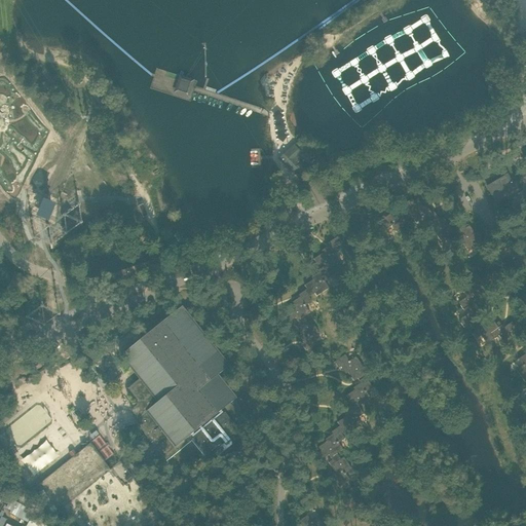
[(296,174),(301,180),(310,172),(301,162),(300,164),(296,160),(302,154),(294,145),(278,159),(292,173),(294,170),(297,173),(296,174)]
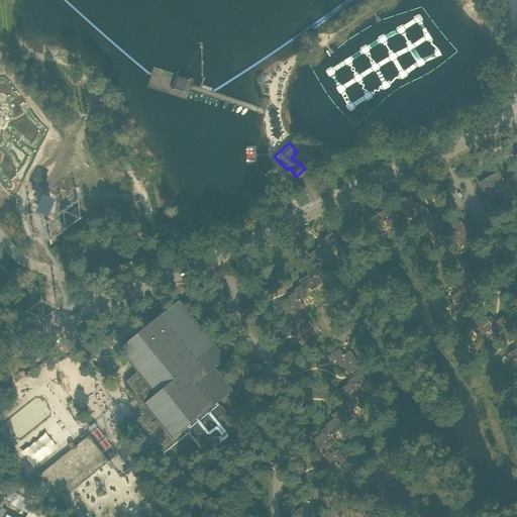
[(479,184),(487,198),(507,186),(499,173),(479,184)]
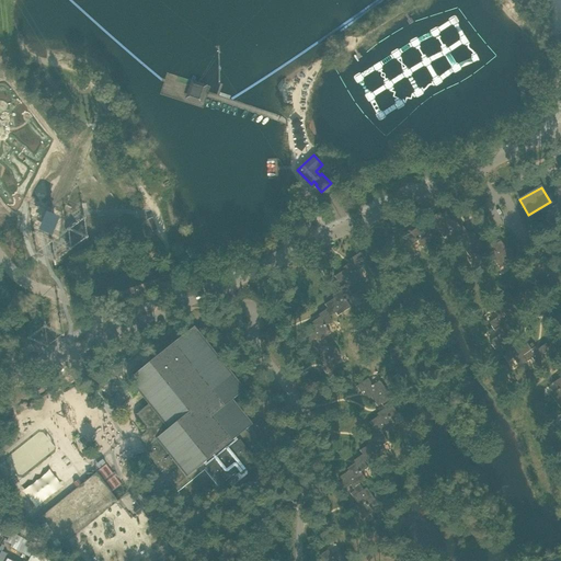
[(455,240),(460,237),(467,231),(462,226),(460,227),(454,219),(451,220),(445,212),(442,215),(439,212),(433,216),(437,222),(432,227),(436,233),(438,231),(444,238),(450,233),(455,240)]
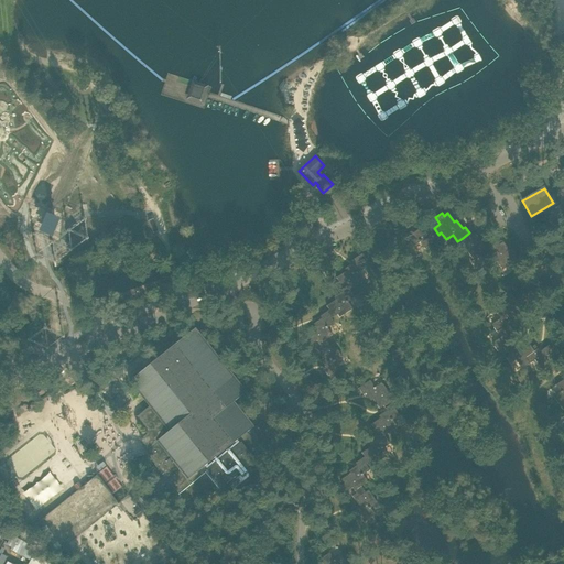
[(46,218),(39,232),(41,234),(43,234),(54,239),(58,224),(46,218)]
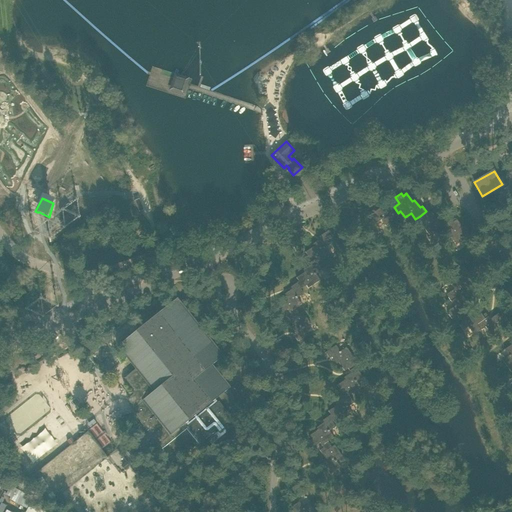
[(395,215),(398,213),(394,207),(392,203),(384,209),(382,206),(375,212),(373,210),(367,214),(375,224),(381,220),(385,226),(397,218),(395,215)]
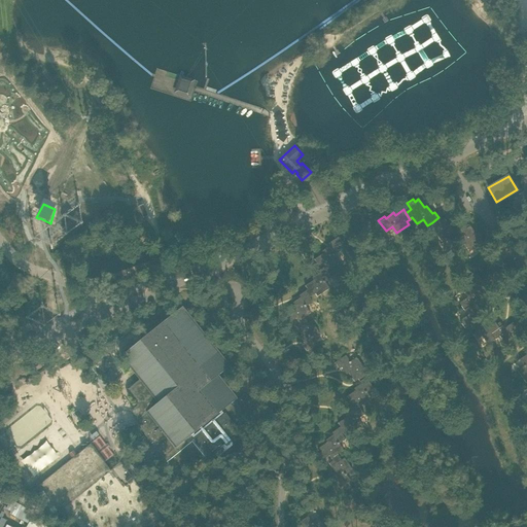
[(453,244),(460,239),(462,237),(458,231),(457,232),(452,224),(449,225),(444,217),(440,220),(438,217),(432,222),(435,227),(432,230),(442,242),(448,238),(453,244)]
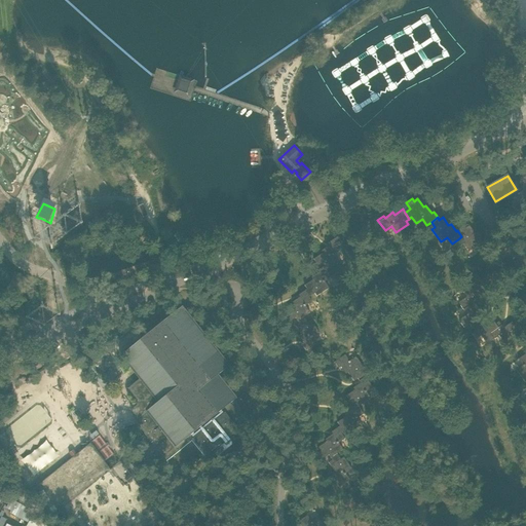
[(461,236),(459,238),(467,250),(474,246),(478,252),(489,245),(485,238),(483,239),(477,232),(475,233),(470,225),(465,228),(463,225),(457,230),(461,236)]
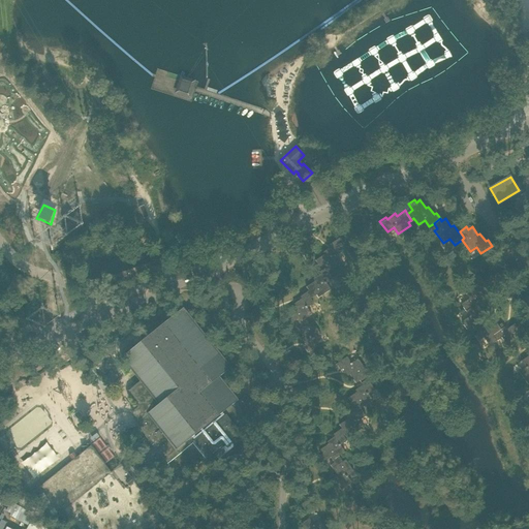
[(315,267),(320,274),(327,283),(333,279),(328,271),(331,270),(340,263),(336,256),(342,252),(340,248),(345,244),(341,238),(329,245),(330,247),(322,253),(323,255),(315,260),(318,265),(315,267)]
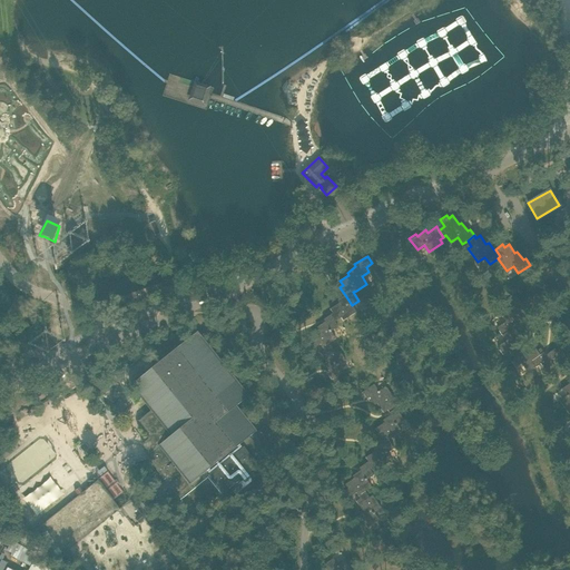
[(323,320),(325,322),(331,331),(337,327),(334,322),(340,318),(342,321),(356,312),(352,305),(345,295),(337,301),(338,303),(330,310),(333,314),(323,320)]
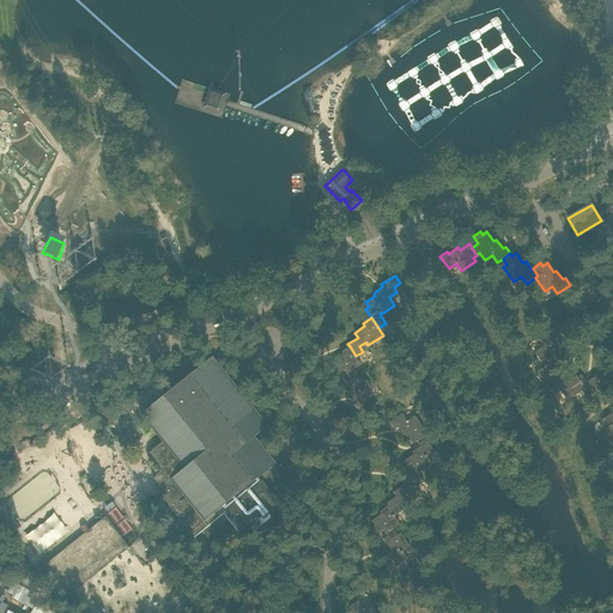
[(534,352),(540,362),(545,358),(551,368),(558,363),(559,362),(552,352),(560,346),(557,343),(550,347),(542,338),(539,340),(544,346),(534,352)]
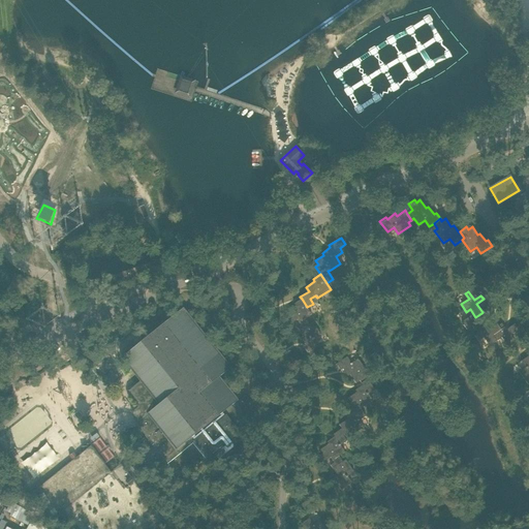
[(297,319),(299,322),(305,318),(310,315),(306,309),(307,307),(302,299),(293,304),(296,306),(287,312),(289,315),(287,317),(291,323),(297,319)]
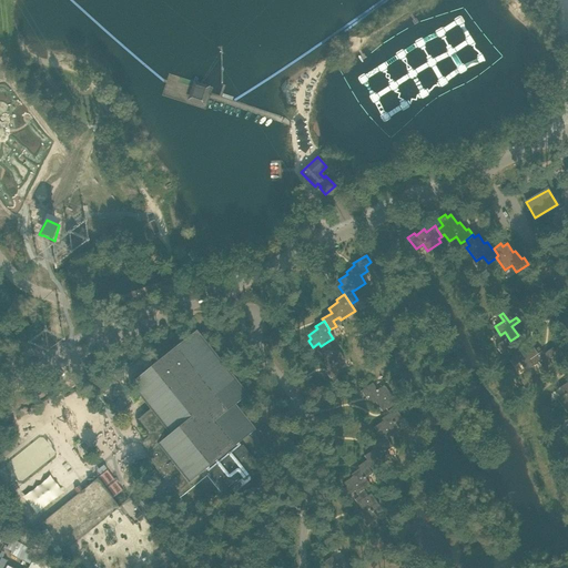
[(141,443),(146,449),(145,455),(175,493),(170,497),(181,510),(186,506),(192,514),(204,503),(206,505),(257,464),(253,459),(262,452),(249,435),(255,429),(235,405),(247,395),(196,331),(130,384),(150,411),(138,419),(148,433),(148,438),(141,443)]
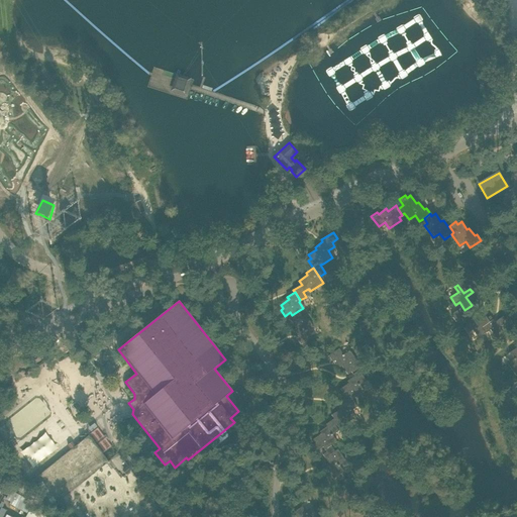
[(298,311),(292,315),(294,318),(290,320),(296,328),(294,330),(299,337),(297,338),(301,344),(311,338),(307,331),(312,328),(304,315),(301,316),(298,311)]
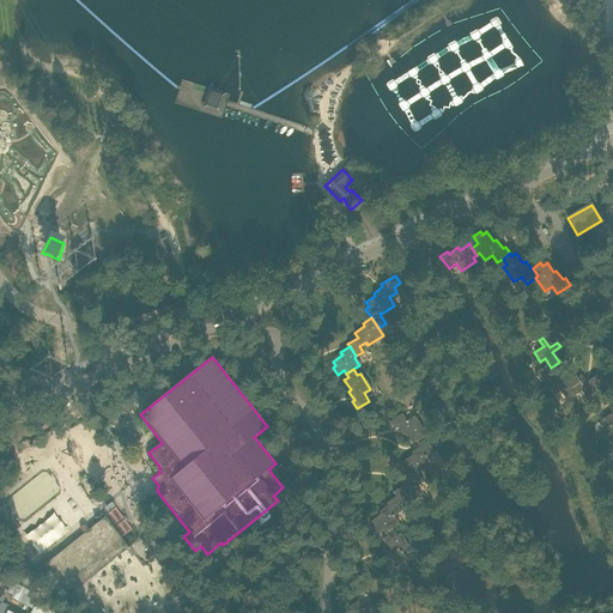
[(559,382),(553,387),(550,389),(554,395),(560,392),(566,401),(575,395),(570,389),(581,382),(577,377),(576,375),(565,383),(560,375),(557,377),(559,382)]
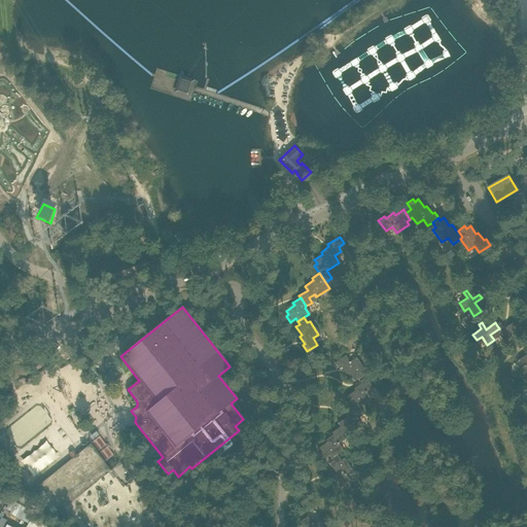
[(499,322),(496,324),(499,328),(490,335),(494,340),(499,337),(505,344),(513,339),(508,334),(517,328),(513,322),(504,328),(499,322)]
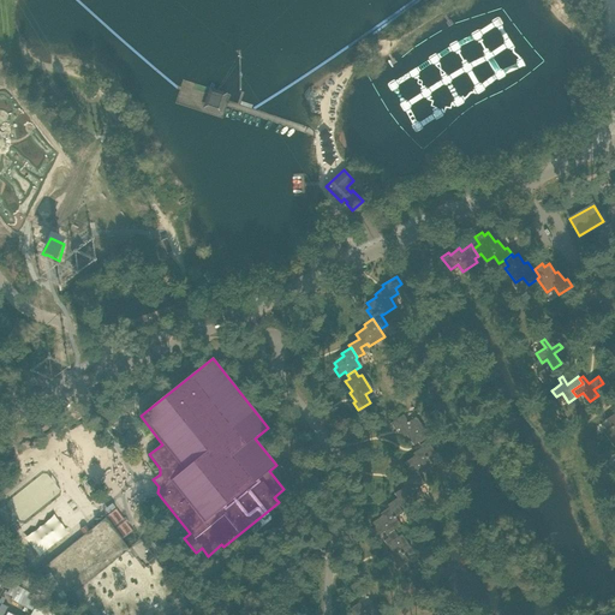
[(614,446),(614,412),(605,421),(611,428),(603,433),(614,447),(614,446)]
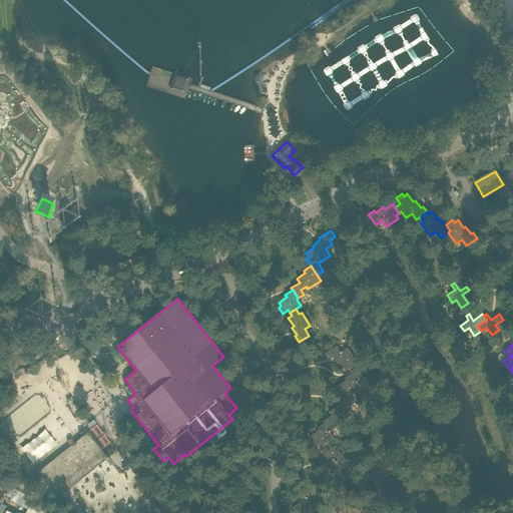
[(349,370),(350,371),(356,367),(353,362),(355,360),(347,348),(341,352),(336,346),(326,353),(330,359),(332,358),(338,365),(340,364),(345,372),(349,370)]
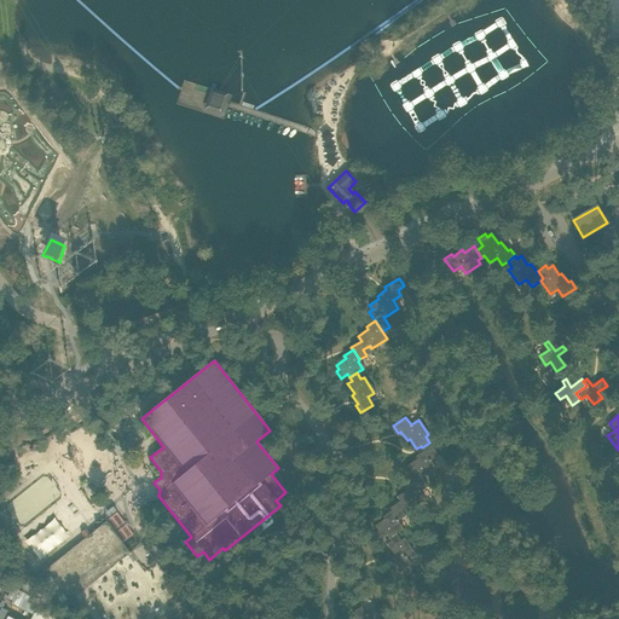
[(408,473),(412,480),(420,475),(422,479),(437,469),(431,461),(438,456),(429,443),(422,447),(424,451),(415,457),(417,460),(408,466),(410,470),(408,473)]
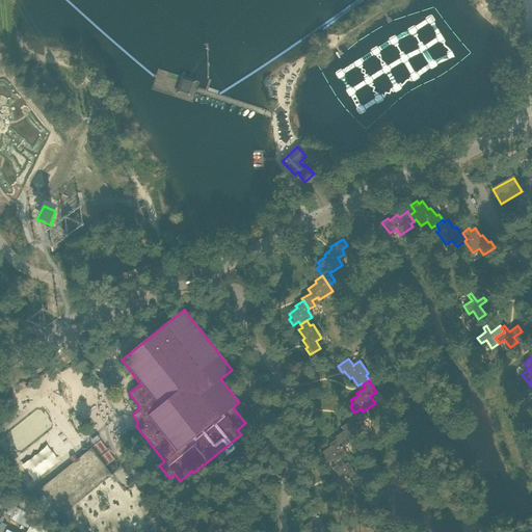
[(244,414),(254,405),(247,398),(238,405),(244,414)]
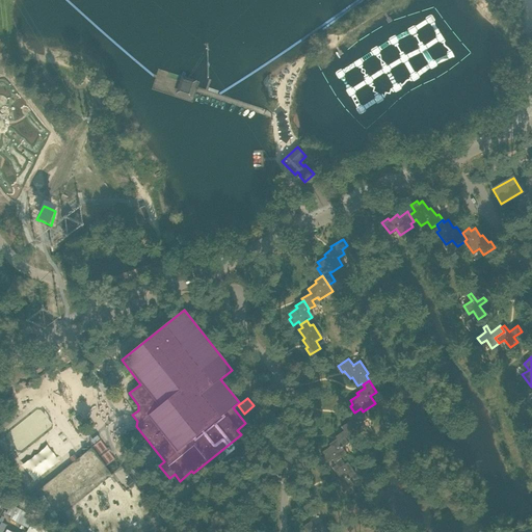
[(341,427),(344,431),(348,437),(351,435),(353,439),(366,430),(361,423),(368,419),(363,411),(361,408),(354,413),(355,414),(348,419),(349,422),(341,427)]
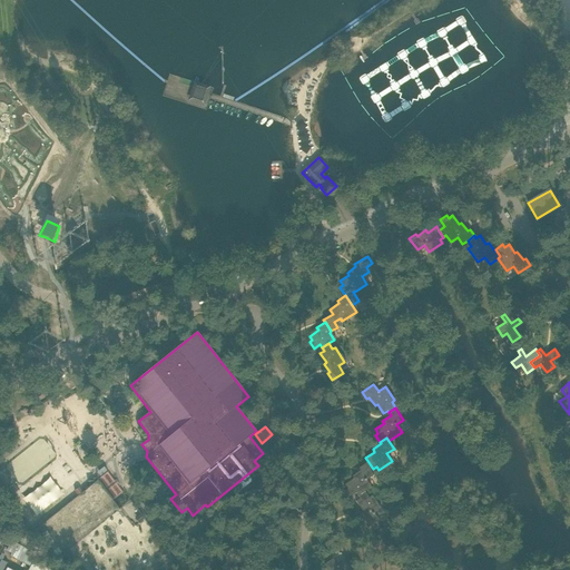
[(359,497),(364,492),(371,488),(366,481),(373,475),(370,471),(373,469),(369,462),(359,468),(361,470),(352,475),(354,479),(345,484),(347,489),(345,491),(350,498),(356,493),(359,497)]
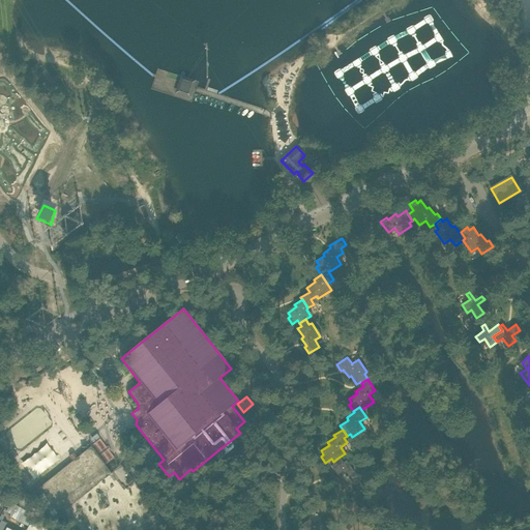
[(339,458),(333,462),(334,464),(331,466),(336,474),(334,476),(340,483),(337,486),(342,492),(351,484),(347,478),(354,473),(345,460),(342,462),(339,458)]
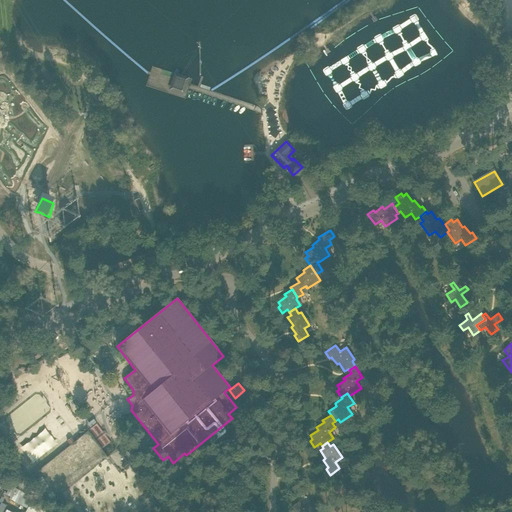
[(131,490),(134,478),(131,472),(122,470),(119,471),(120,466),(112,464),(109,465),(108,469),(105,461),(105,464),(98,466),(100,469),(95,470),(103,482),(103,483),(105,476),(110,473),(113,477),(114,473),(116,479),(114,480),(111,492),(115,491),(117,497),(121,498),(117,500),(123,509),(126,497),(132,498),(135,496),(131,490)]
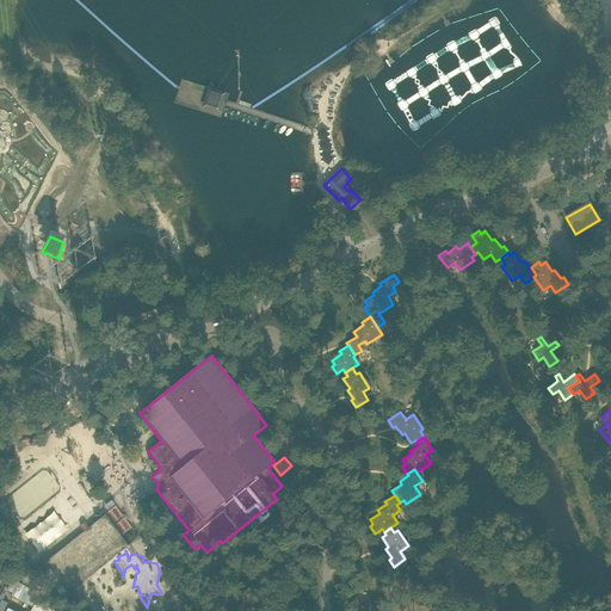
[(12,593),(11,597),(32,608),(36,598),(38,593),(18,582),(12,593)]
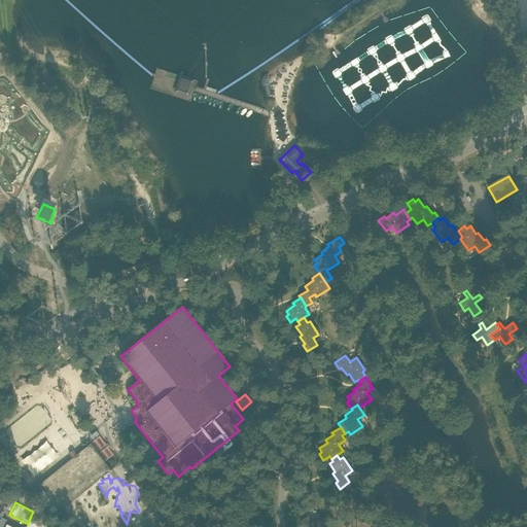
[(324,526),(319,518),(312,523),(308,517),(296,524),(299,526),(324,526)]
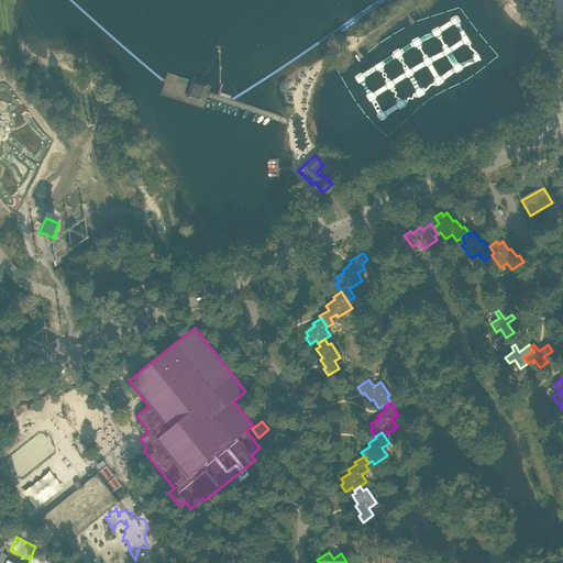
[(1,553),(0,554),(0,562),(11,562),(7,561),(9,558),(1,553)]
